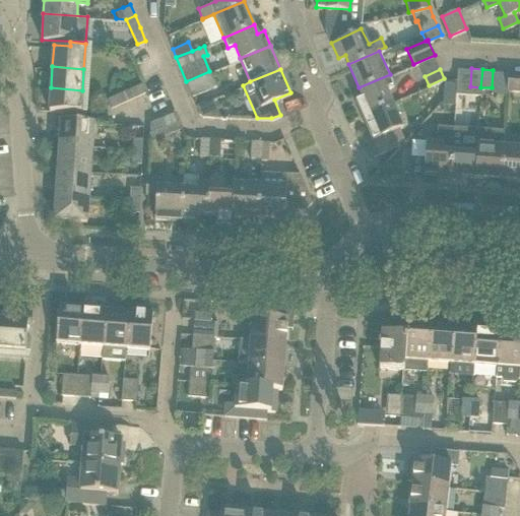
[(497,70),(496,92),(507,93),(507,91),(508,71),(497,70)]
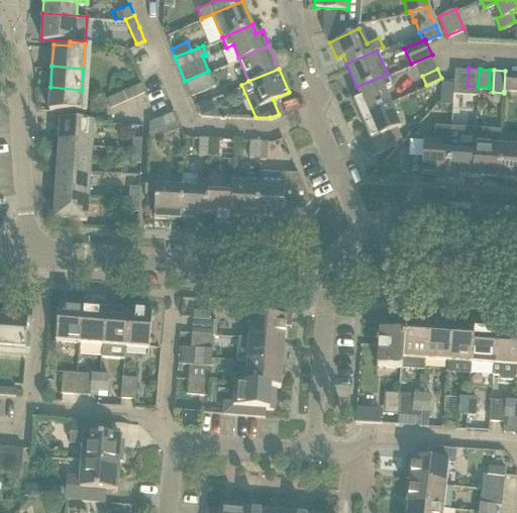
[(191,94),(214,84),(208,71),(185,81),(191,94)]
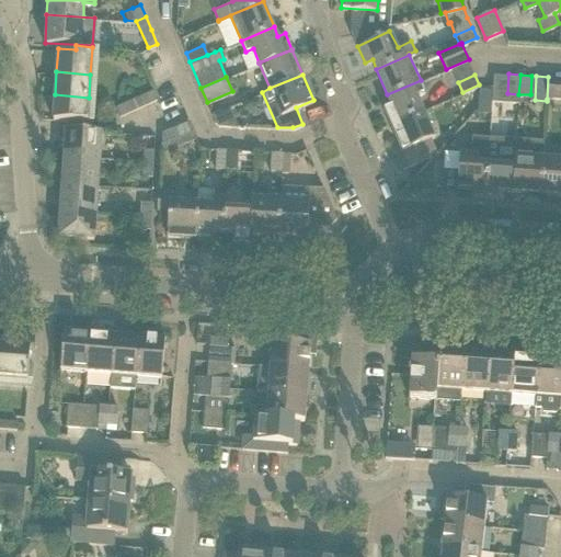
[(560,77),(548,77),(547,99),(560,99),(560,77)]
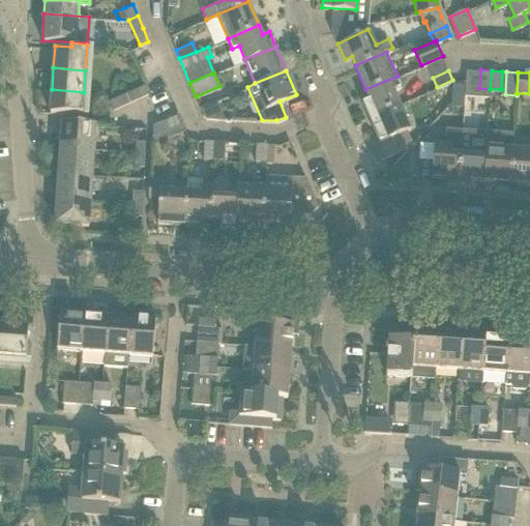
[(393,89),(402,85),(398,76),(365,89),(369,97),(362,100),(369,116),(400,103),(393,89)]
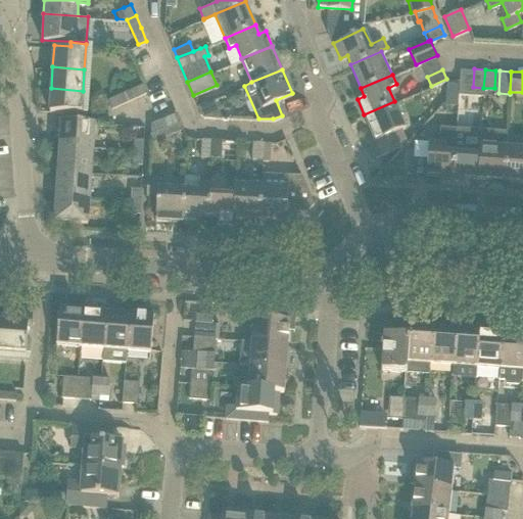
[(111,106),(146,91),(142,83),(107,98),(111,106)]
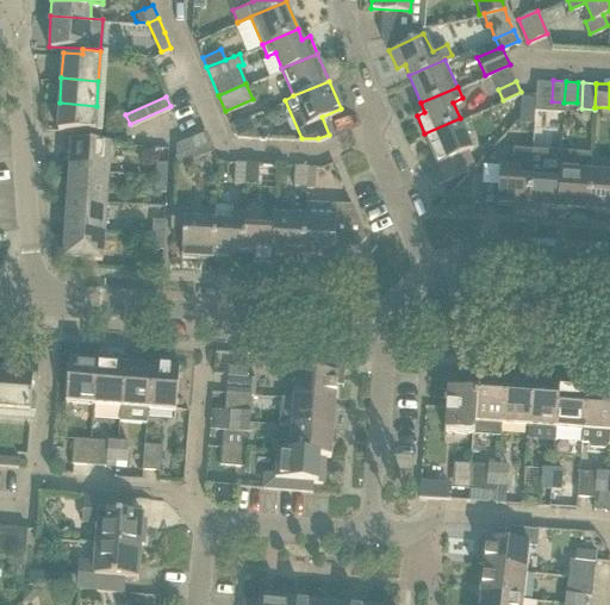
[(94,131),(97,106),(60,103),(57,128),(94,131)]
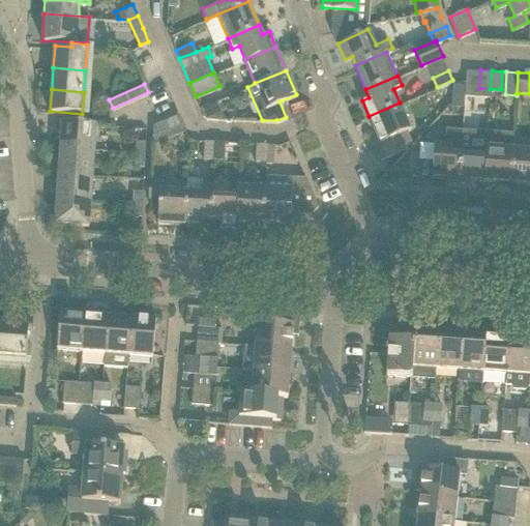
[(407,129),(411,127),(400,103),(369,116),(379,141),(375,143),(381,157),(412,143),(407,129)]
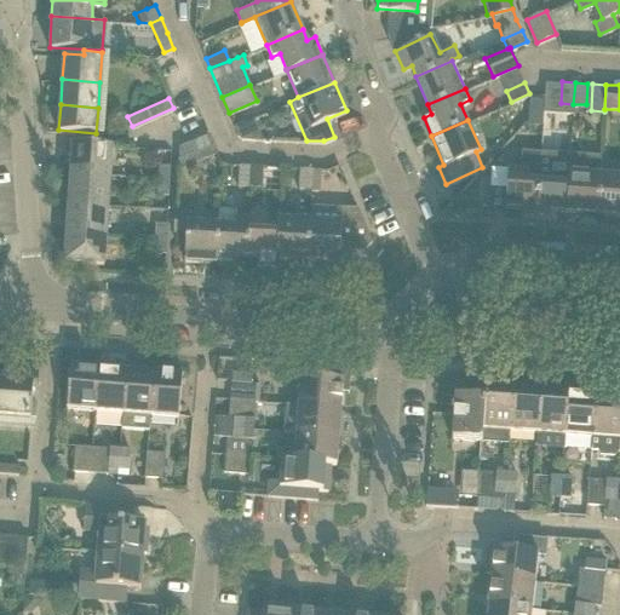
[(177,166),(217,150),(210,132),(178,144),(177,166)]
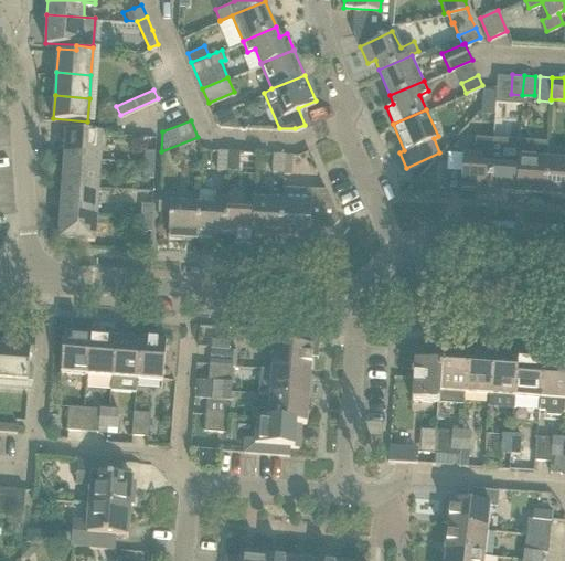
[(102,131),(73,129),(66,128),(64,156),(99,159),(102,131)]
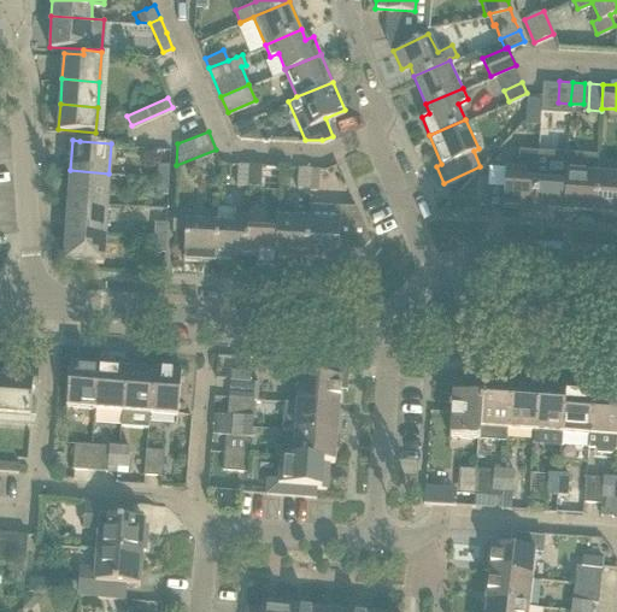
[(533,215),(538,148),(518,147),(517,164),(505,164),(503,204),(521,205),(519,213),(533,215)]
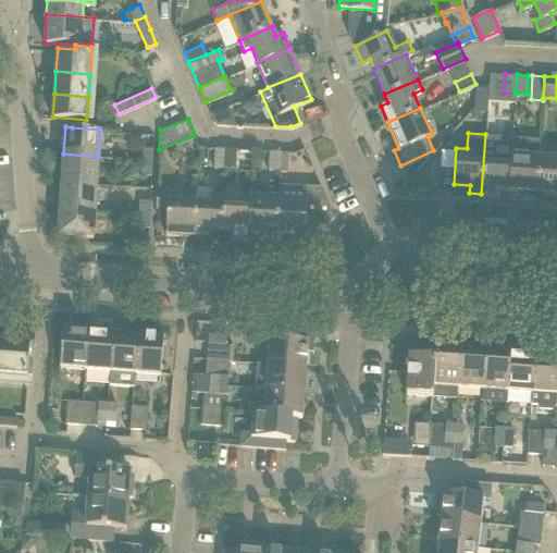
[(511,152),(512,135),(485,134),(481,194),(493,195),(493,186),(509,187),(511,152)]
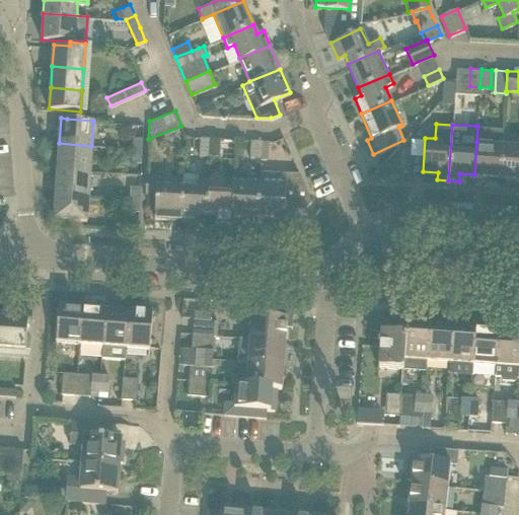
[(501,143),(502,128),(477,126),(476,142),(474,174),(500,176),(502,143),(501,143)]
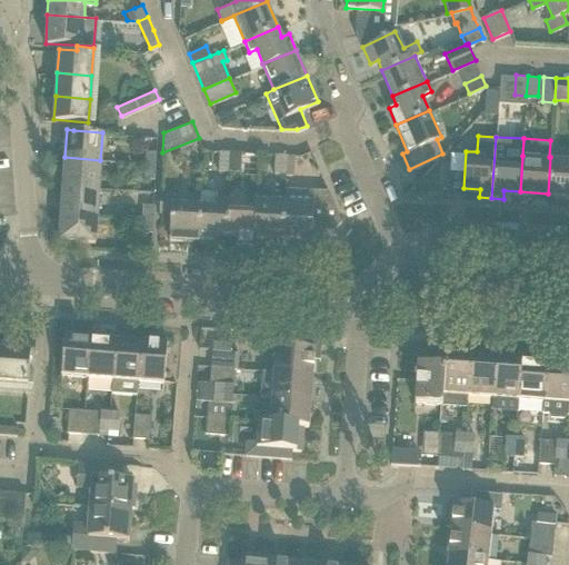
[(155,164),(156,150),(146,149),(145,164),(155,164)]
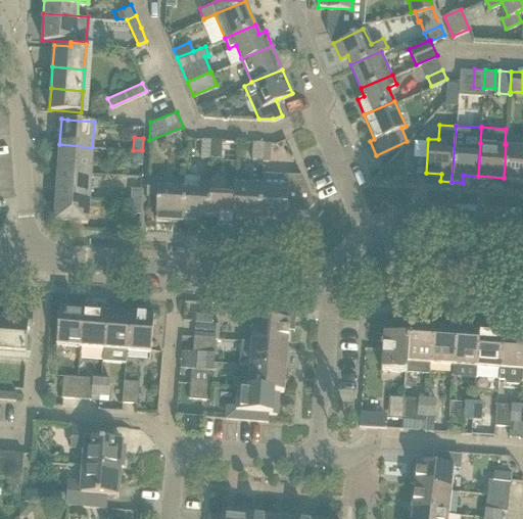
[(210,155),(211,138),(201,137),(200,154),(210,155)]
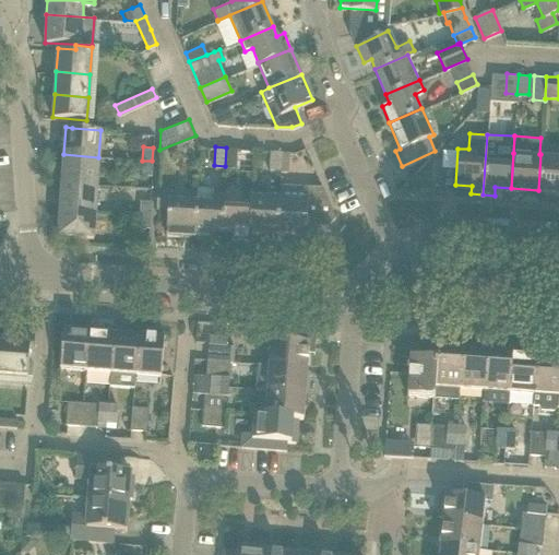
[(236,166),(236,148),(226,148),(225,166),(236,166)]
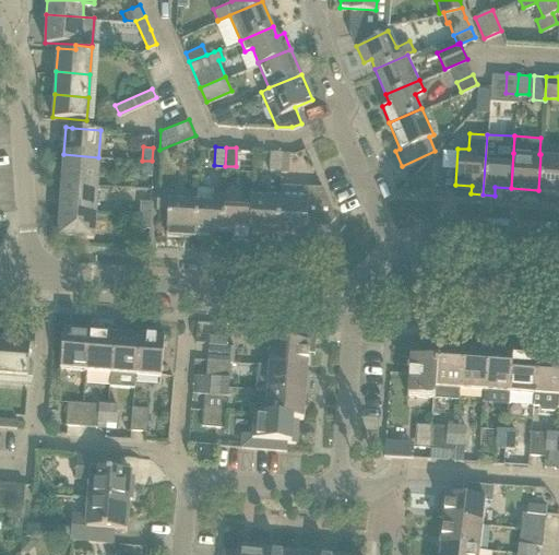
[(281,169),(281,150),(270,150),(269,168),(281,169)]
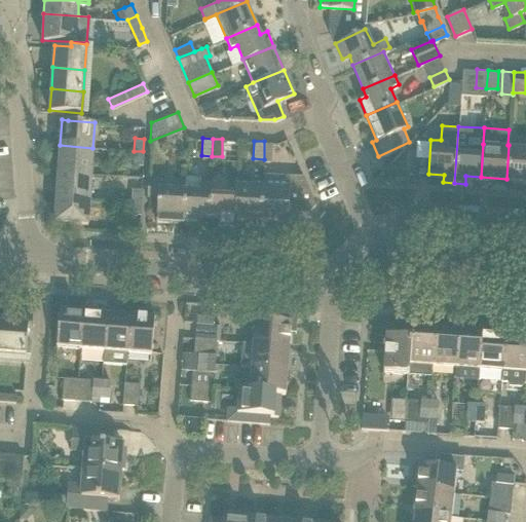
[(90,173),(92,148),(60,145),(58,171),(90,173)]
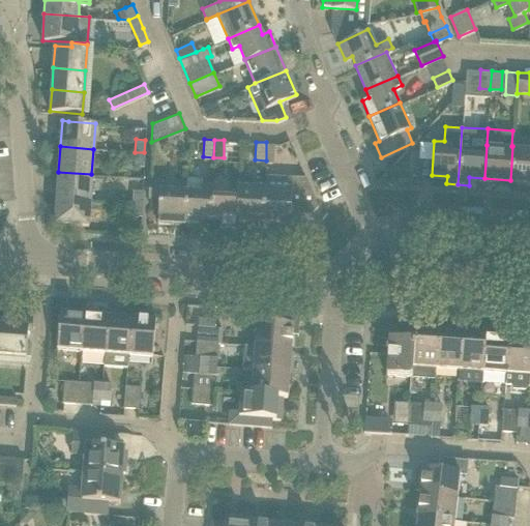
[(529,181),(529,146),(512,146),(510,180),(529,181)]
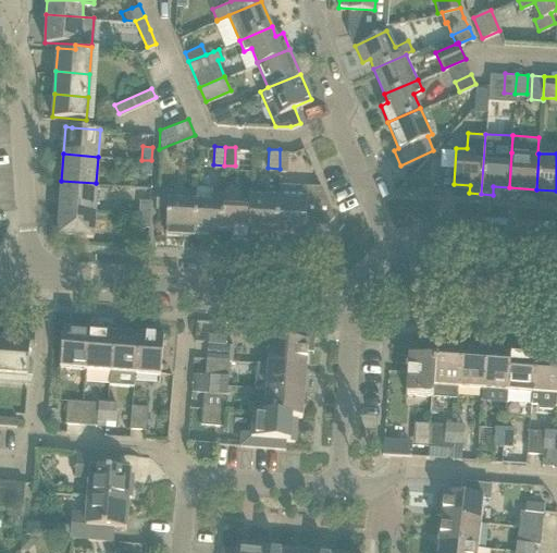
[(151,173),(151,160),(141,160),(141,173),(151,173)]
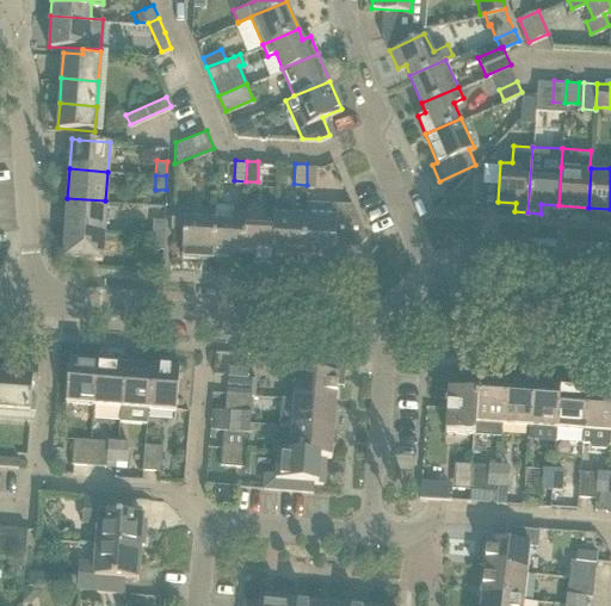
[(104,229),(105,201),(67,198),(65,227),(104,229)]
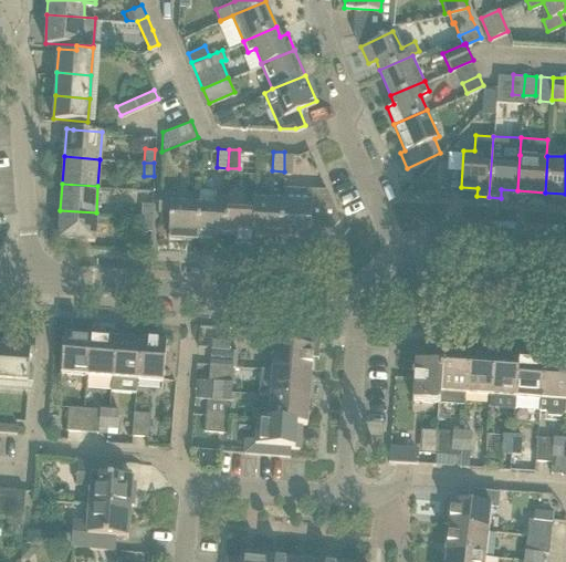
[(326,188),(311,187),(283,185),(282,198),(280,235),(308,236),(310,221),(335,222),(339,218),(326,188)]
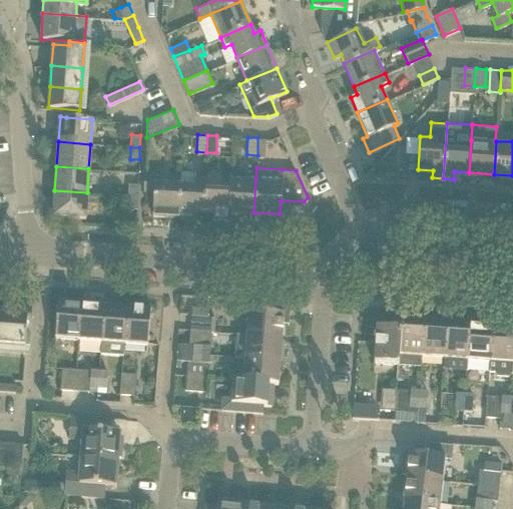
[(158,174),(154,174),(144,174),(143,189),(153,190),(152,213),(177,215),(179,182),(157,181),(158,174)]
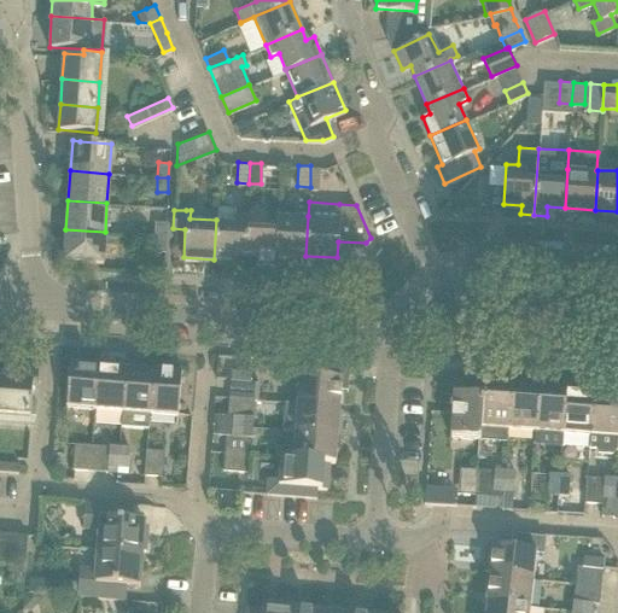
[(245,252),(248,214),(234,212),(233,221),(216,220),(214,260),(234,261),(234,252),(245,252)]
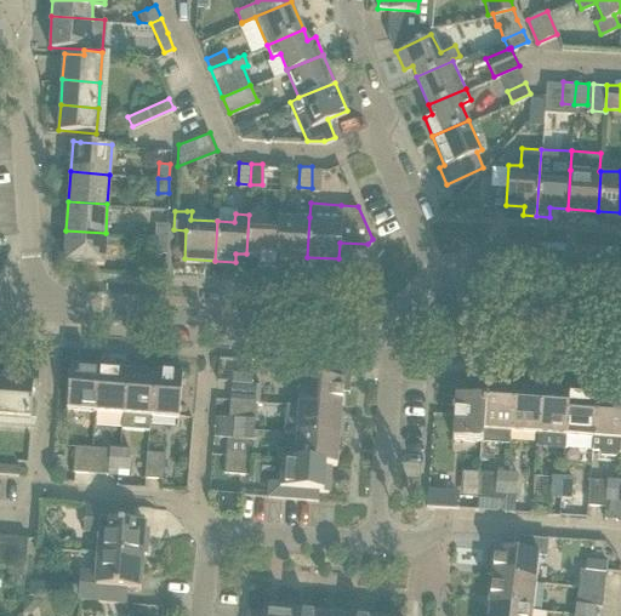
[(261,223),(262,216),(249,215),(246,254),(257,255),(257,263),(277,264),(279,216),(278,215),(278,224),(261,223)]
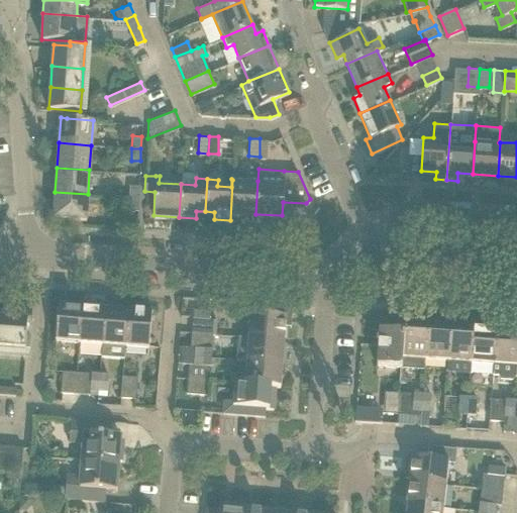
[(255,214),(257,181),(232,180),(230,220),(231,213),(255,214)]
